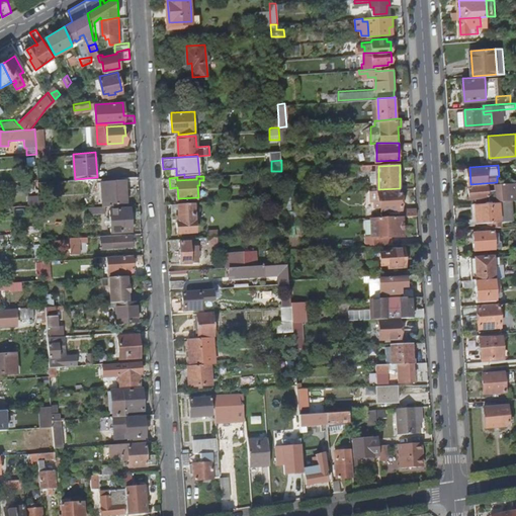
[(101,205),(106,204),(116,204),(116,201),(126,201),(125,180),(115,180),(115,181),(115,186),(111,186),(111,181),(100,182),(101,205)]
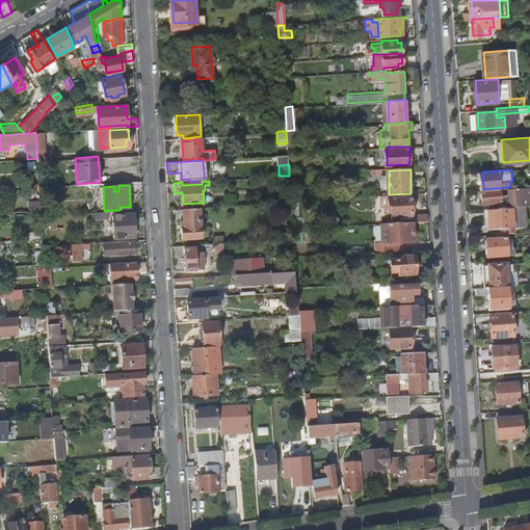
[(521,205),(529,204),(529,196),(529,186),(510,187),(483,189),(484,203),(491,202),(491,204),(501,204),(501,206),(521,205)]
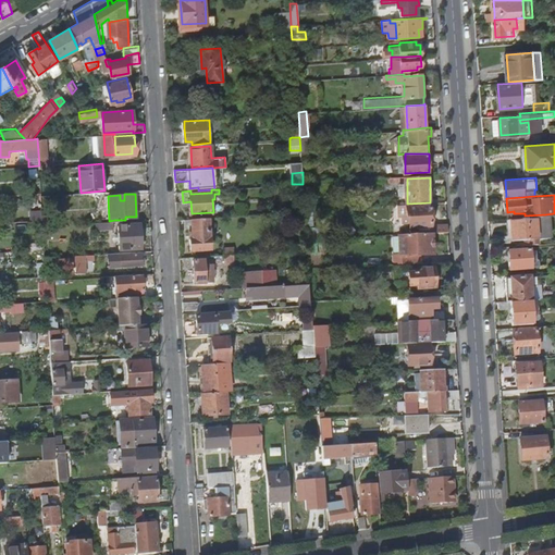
[(432,202),(430,202),(408,204),(407,216),(411,216),(411,223),(411,226),(433,225),(432,223),(432,202)]
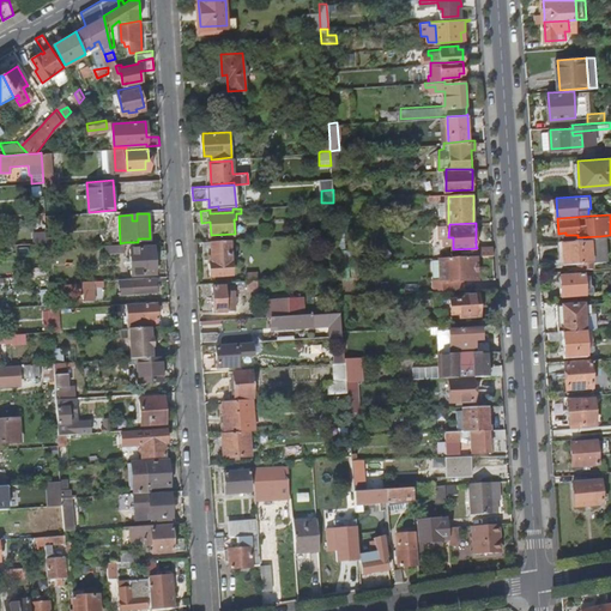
[(443,246),(453,246),(453,237),(448,237),(449,224),(448,224),(440,224),(441,237),(443,237),(443,246)]
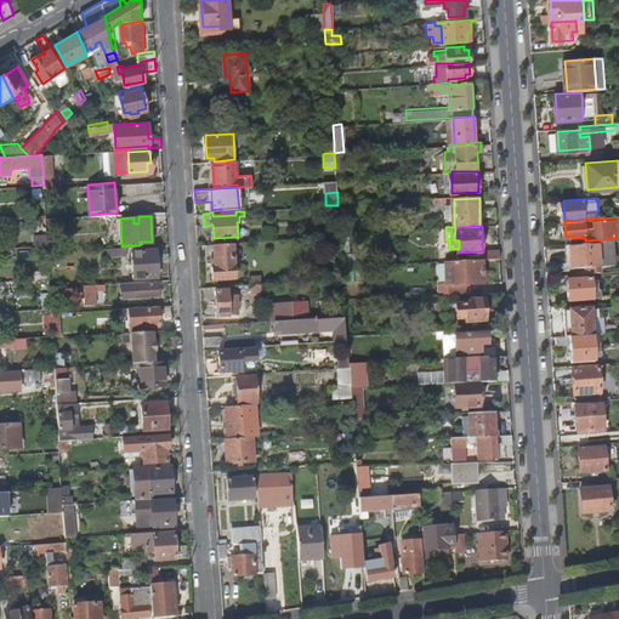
[(351,263),(348,232),(347,232),(340,232),(340,234),(342,263),(351,263)]
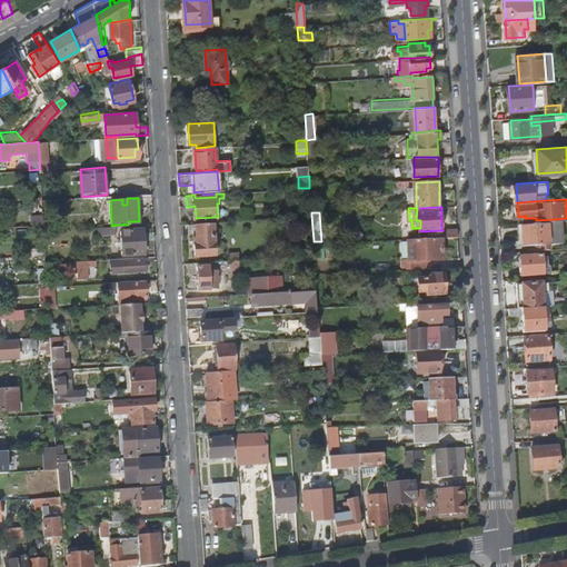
[(536,249),(549,248),(548,242),(559,241),(557,219),(536,220),(521,221),(524,245),(536,244),(536,249)]
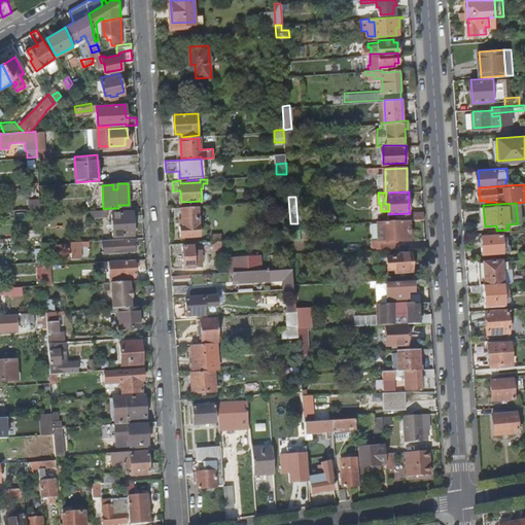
[(202,213),(202,205),(176,207),(177,215),(202,213)]
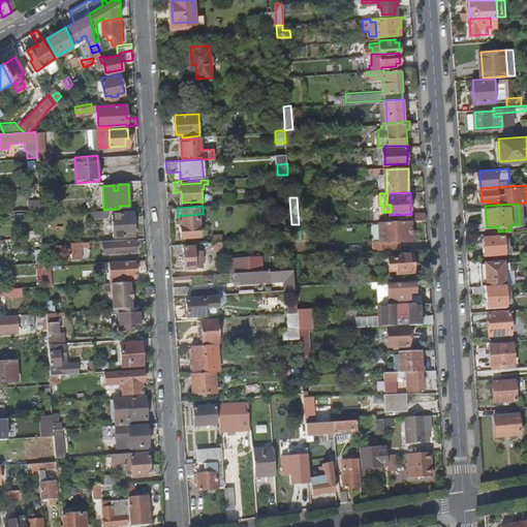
[(144,221),(144,213),(133,214),(133,211),(113,212),(115,235),(134,234),(133,221),(144,221)]
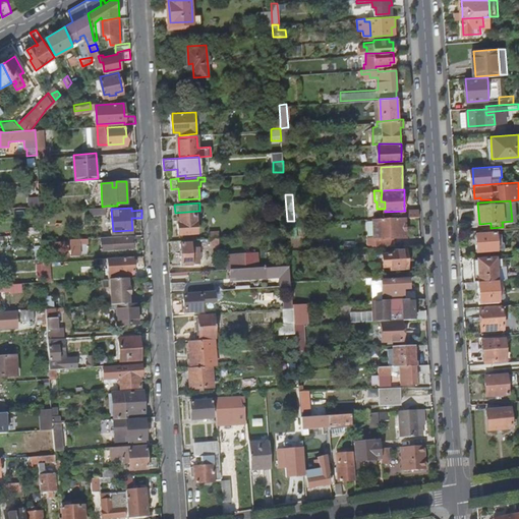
[(180,222),(178,222),(179,233),(195,232),(194,214),(180,215),(180,222)]
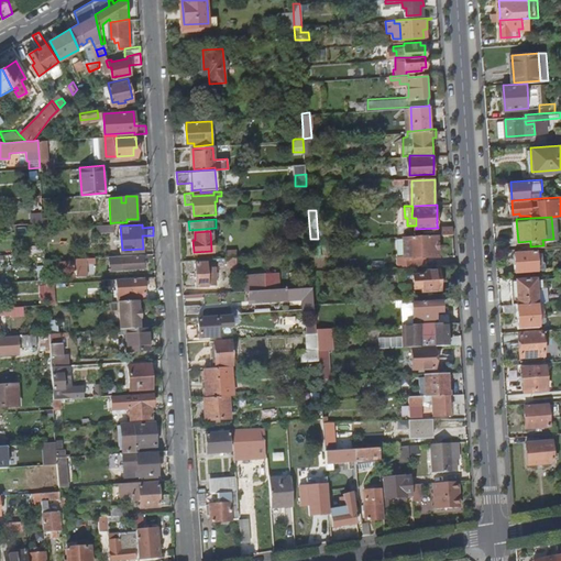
[(439,255),(438,234),(404,235),(405,255),(405,266),(421,265),(420,256),(427,255),(439,255)]
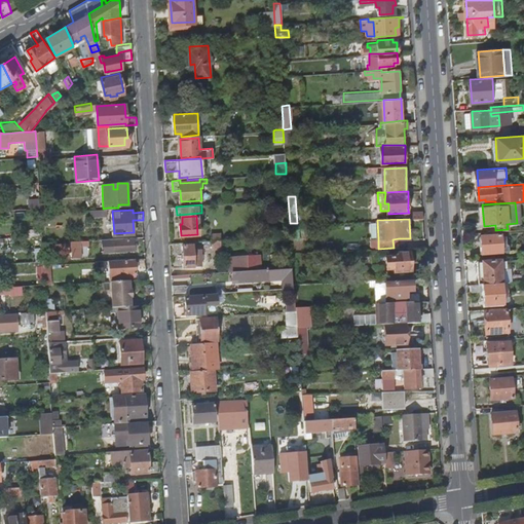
[(502,252),(500,233),(482,234),(483,253),(502,252)]
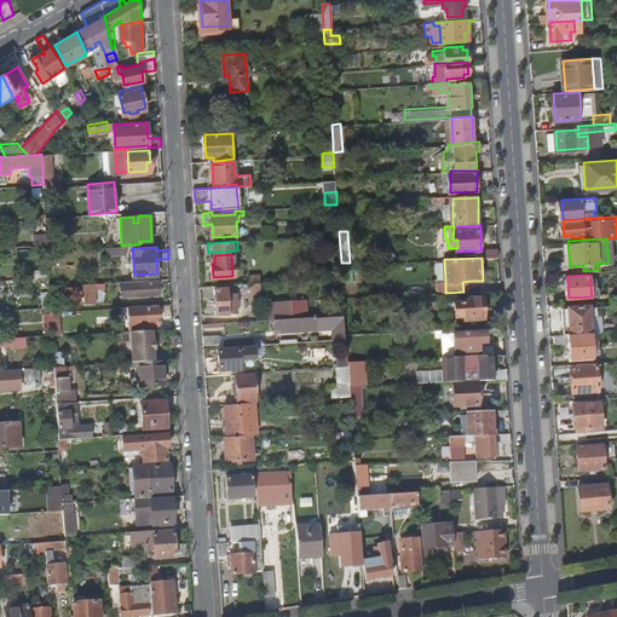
[(157,284),(157,277),(122,280),(124,295),(136,295),(136,293),(159,292),(159,290),(162,290),(161,284),(157,284)]
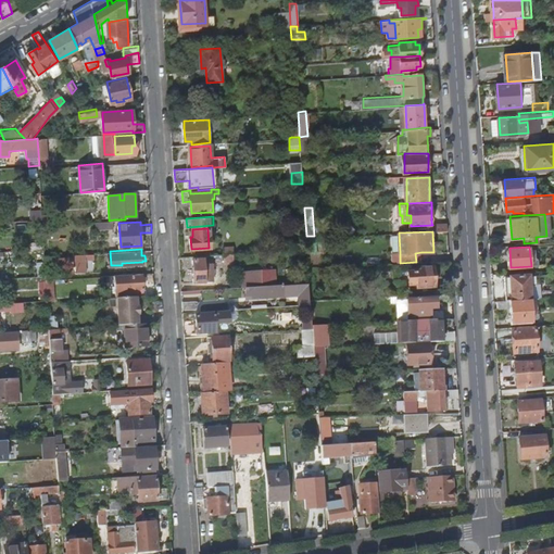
[(76,254),(76,253),(68,254),(70,256),(57,257),(55,255),(45,255),(46,267),(59,266),(77,266),(76,254)]
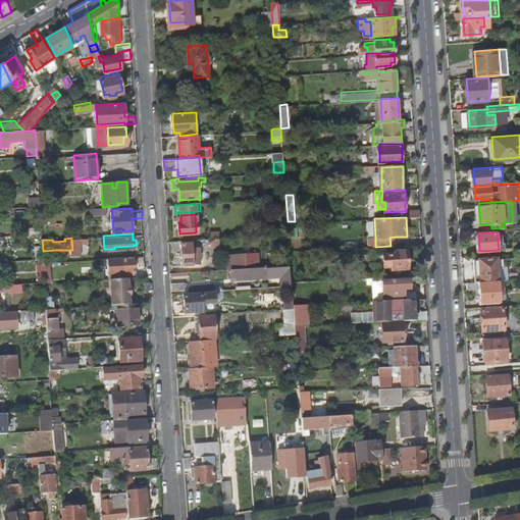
[(71,239),(72,250),(72,256),(81,254),(80,241),(83,241),(83,243),(89,242),(89,239),(71,239)]
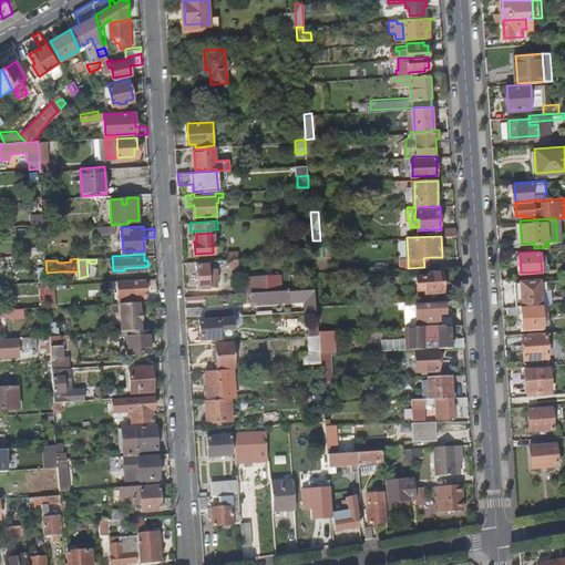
[(215,267),(213,267),(209,267),(208,264),(197,265),(199,288),(219,287),(218,277),(215,277),(215,267)]
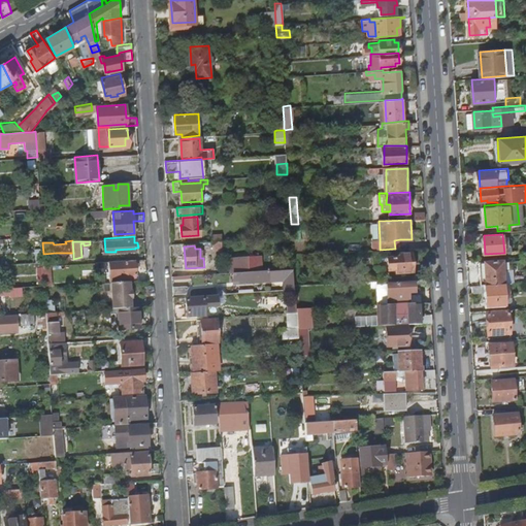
[(402,269),(402,273),(414,272),(414,252),(400,253),(400,256),(389,256),(390,270),(397,270),(402,269)]
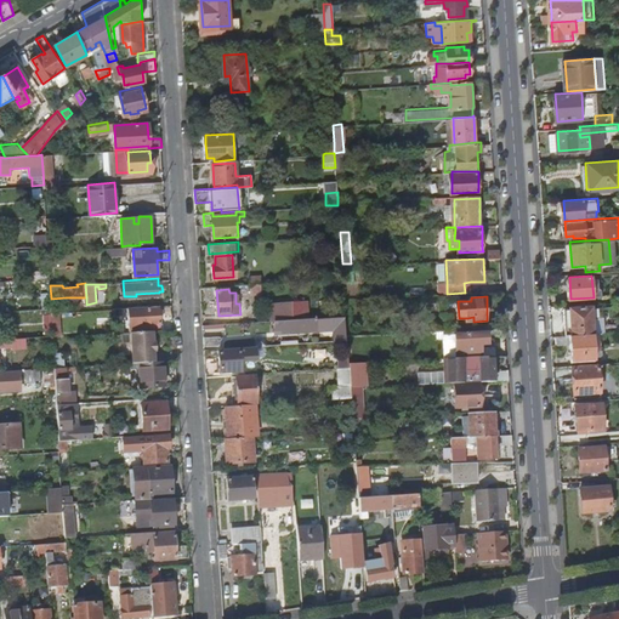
[(172,323),(174,304),(164,304),(163,323),(172,323)]
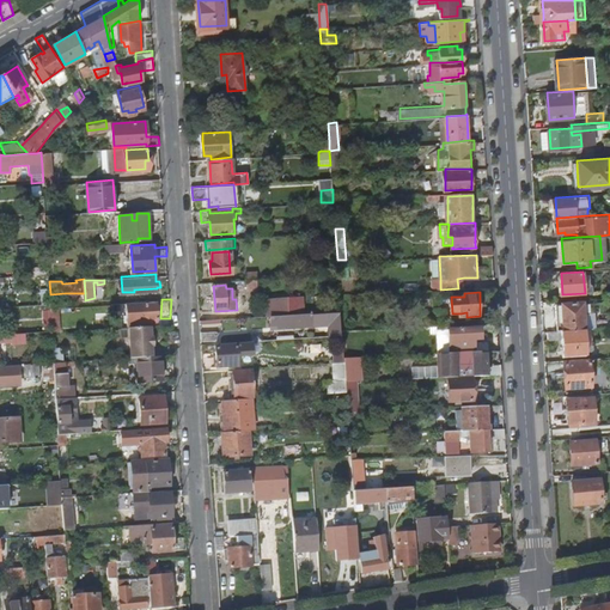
[(159,317),(158,300),(126,303),(128,327),(159,324),(159,317)]
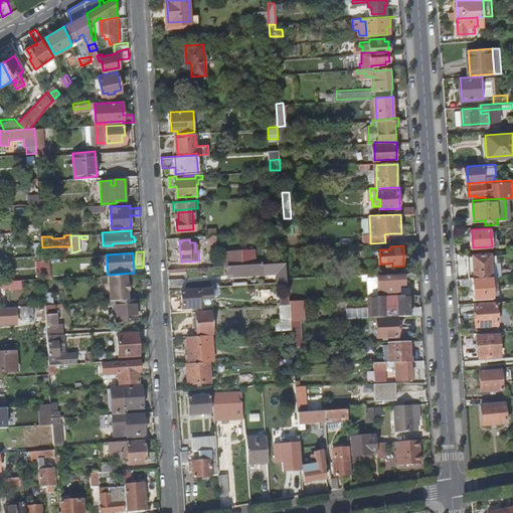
[(492,275),(493,275),(491,253),(473,254),(474,268),(470,269),(471,277),(492,275)]
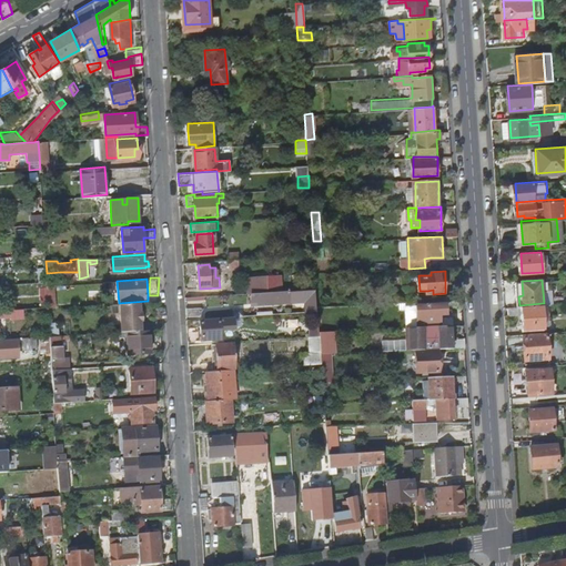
[(306,306),(306,311),(315,310),(314,290),(289,292),(289,291),(251,293),(251,303),(305,299),(306,306)]
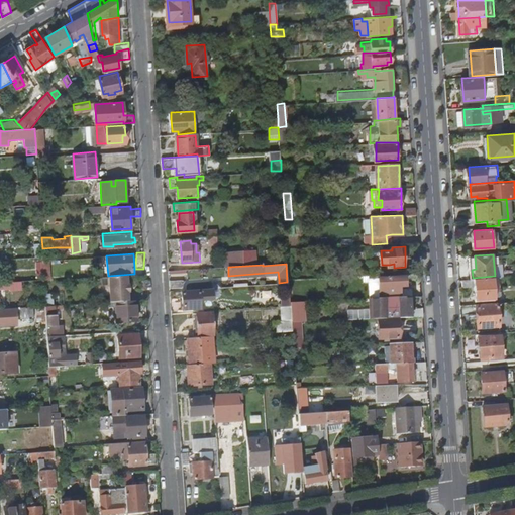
[(496,299),(494,276),(473,278),(465,278),(465,287),(476,286),(478,300),(496,299)]
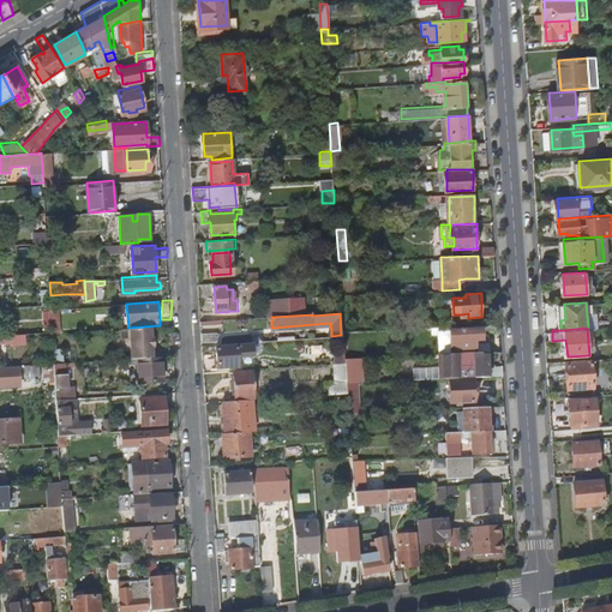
[(455,354),(489,353),(491,353),(490,342),(477,343),(477,341),(485,341),(484,330),(454,331),(455,354)]
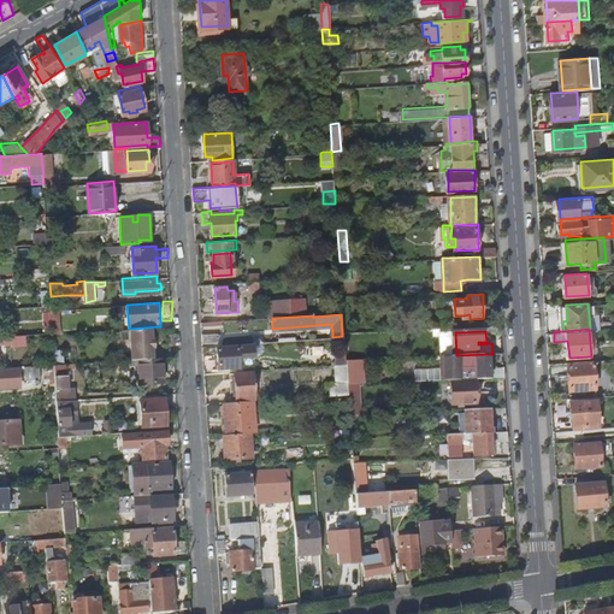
[(204,335),(205,343),(220,342),(219,334),(204,335)]
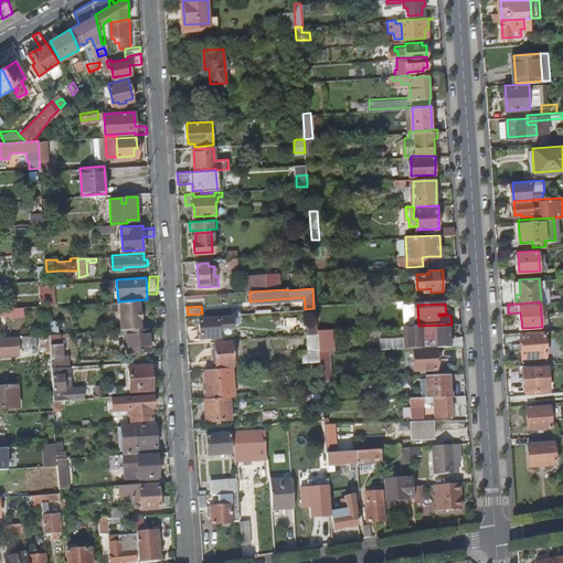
[(233,326),(233,315),(199,317),(200,337),(220,336),(219,326),(233,326)]
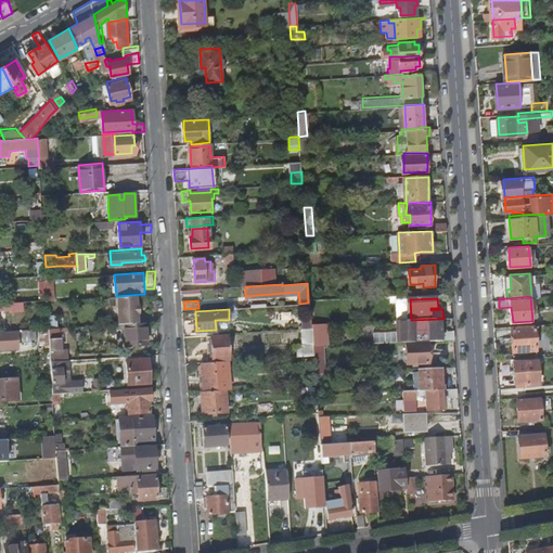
[(110,323),(118,323),(125,322),(124,312),(108,312),(110,323)]
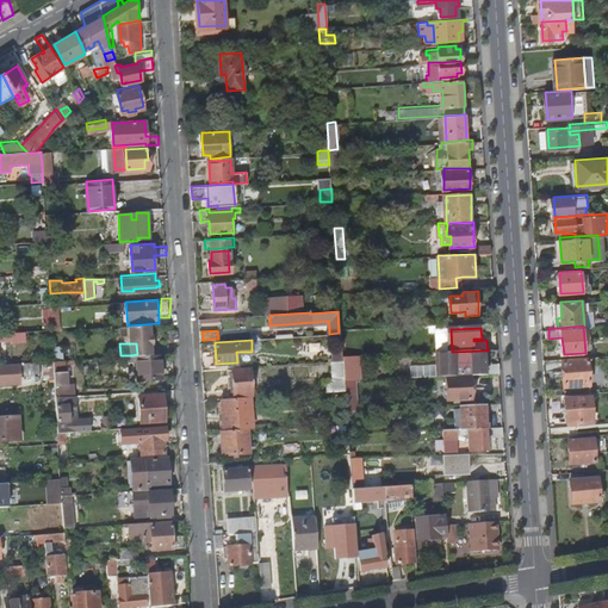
[(441,352),(441,376),(451,376),(451,373),(473,372),(473,374),(501,373),(500,364),(486,364),(485,351),(452,352),(451,352),(441,352)]
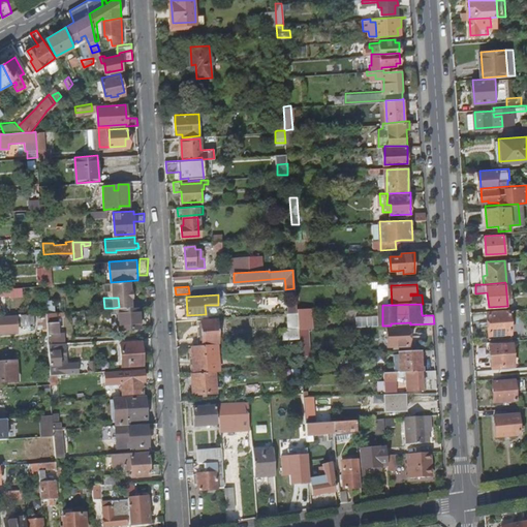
[(142,327),(141,306),(120,307),(121,317),(121,329),(142,327)]
